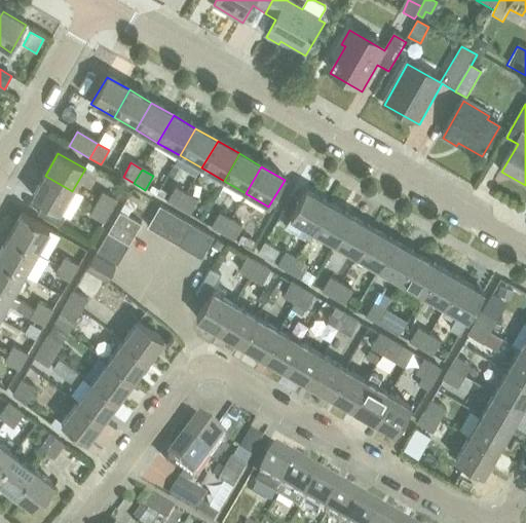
[(45,176),(32,198),(47,208),(42,217),(57,225),(62,216),(60,214),(72,191),(45,176)]
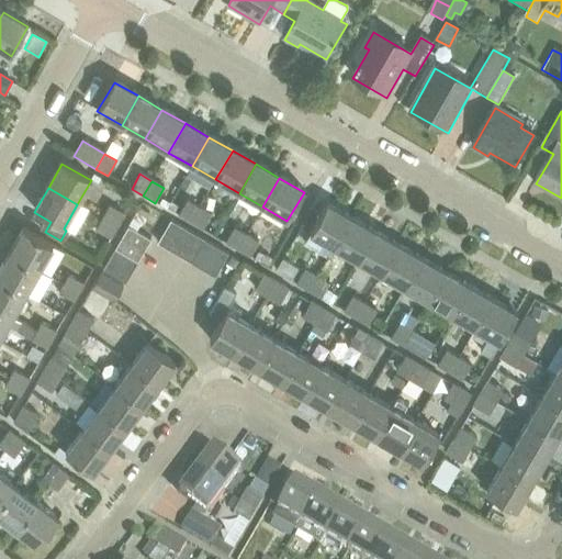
[(190,223),(199,209),(187,201),(178,216),(190,223)]
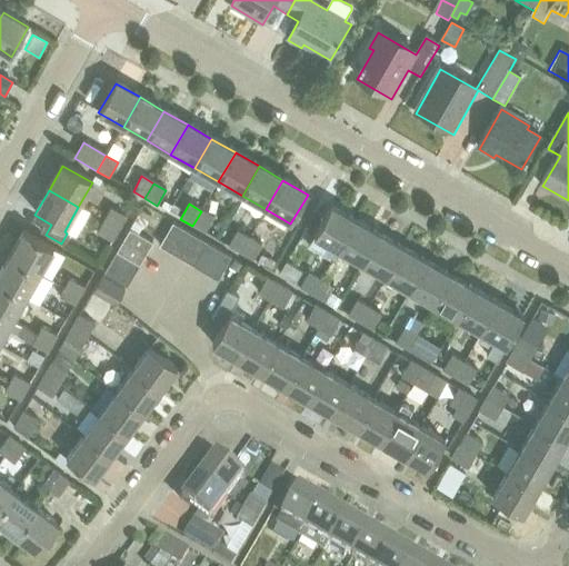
[(338,251),(356,222),(330,208),(313,237),(338,251)]
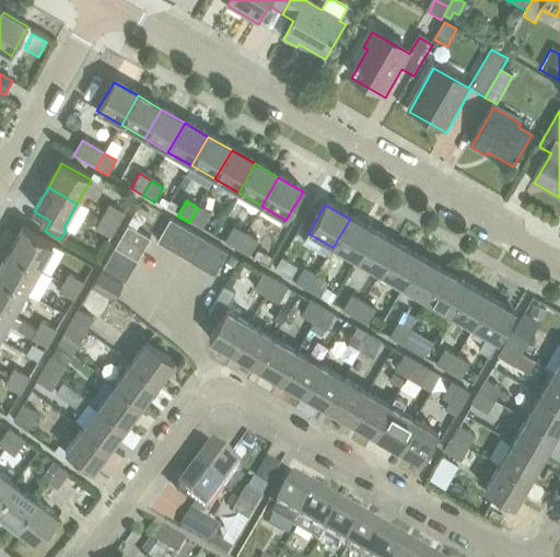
[(102,218),(117,227),(124,215),(109,206),(102,218)]
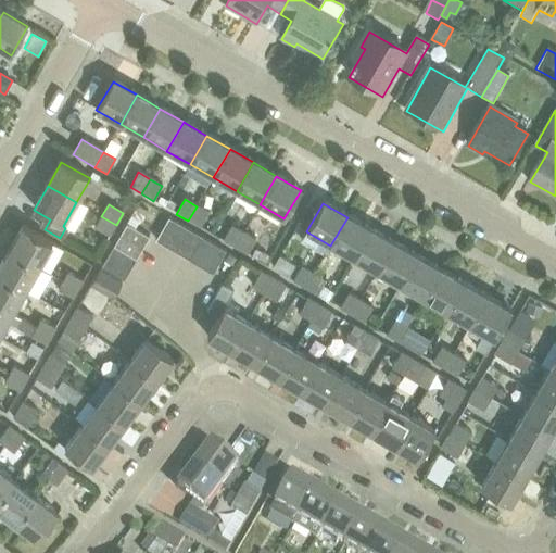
[(138,205),(126,225),(135,229),(146,211),(138,205)]
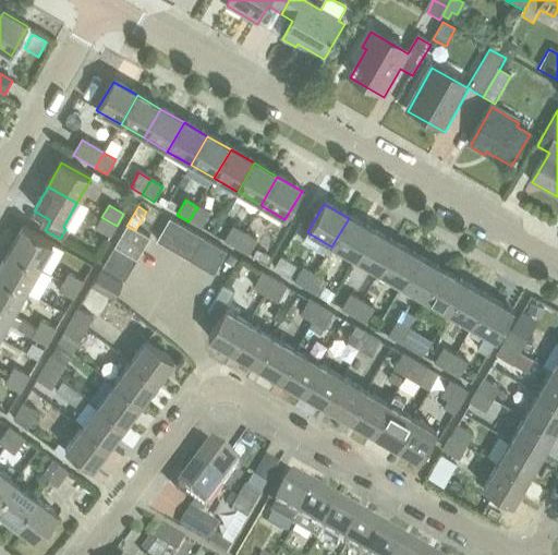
[(197,207),(189,221),(201,229),(209,214),(197,207)]
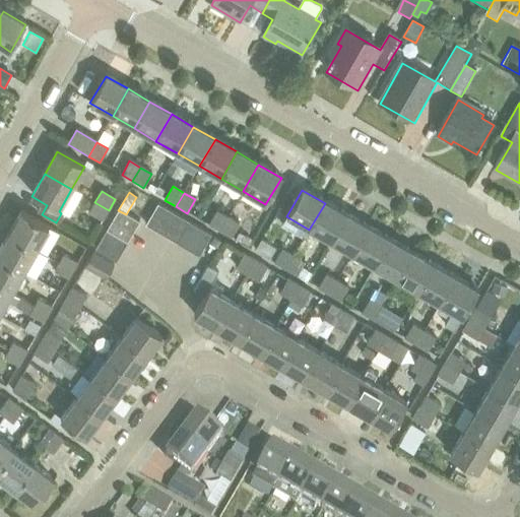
[(109,210),(94,202),(88,213),(102,221),(109,210)]
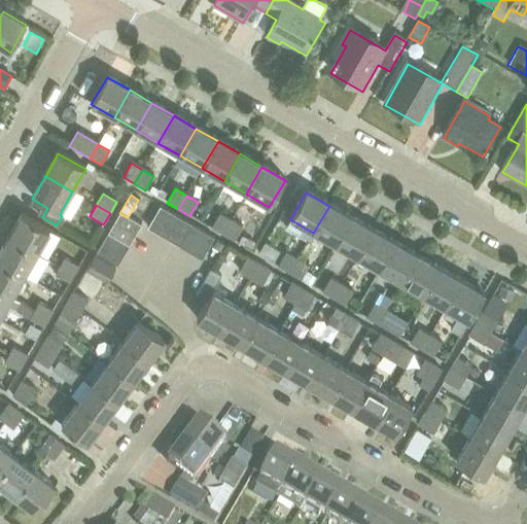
[(329,206),(313,233),(336,245),(351,218),(329,206)]
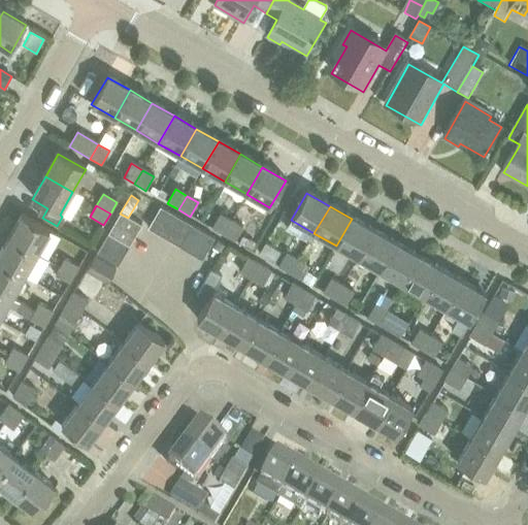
[(159,236),(171,215),(160,208),(147,230),(159,236)]
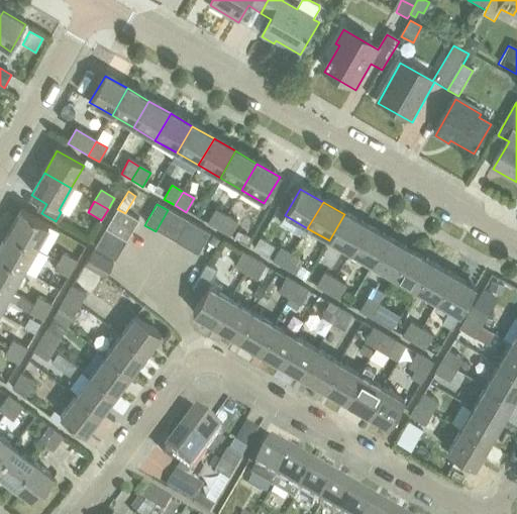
[(117,209),(111,219),(132,232),(138,221),(125,213),(117,209)]
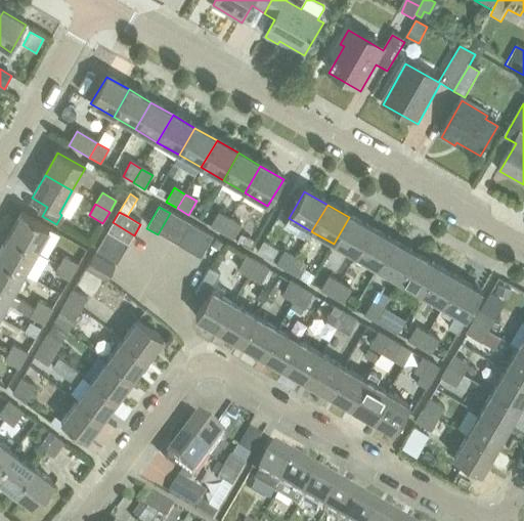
[(180,219),(170,213),(158,234),(168,241),(180,219)]
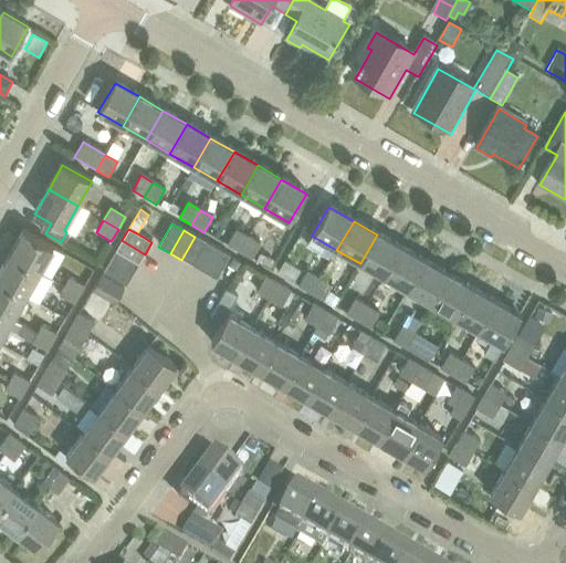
[(239,252),(248,237),(236,230),(227,246),(239,252)]
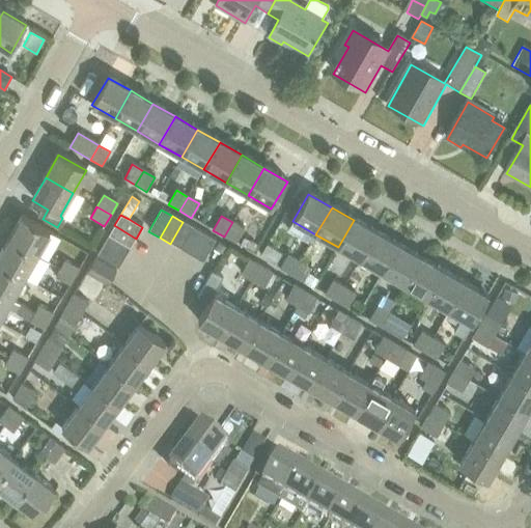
[(22,217),(8,240),(36,256),(37,255),(48,260),(60,239),(50,233),(22,217)]
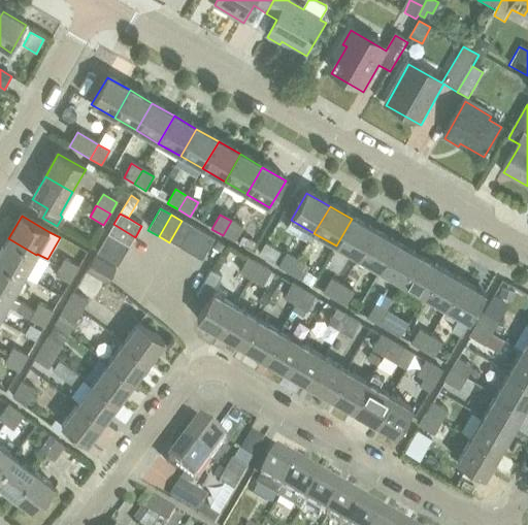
[(352,219),(336,245),(358,259),(374,231),(352,219)]
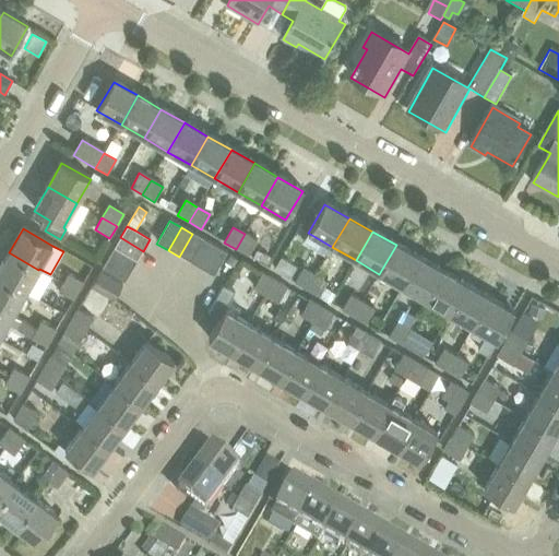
[(192,234),(179,257),(190,263),(203,240),(192,234)]
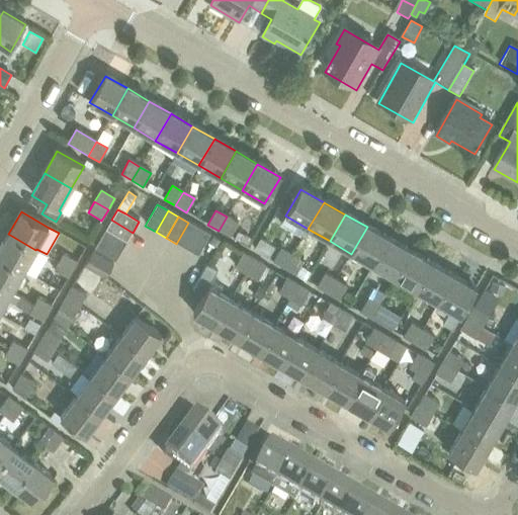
[(227,217),(219,231),(230,237),(238,224),(227,217)]
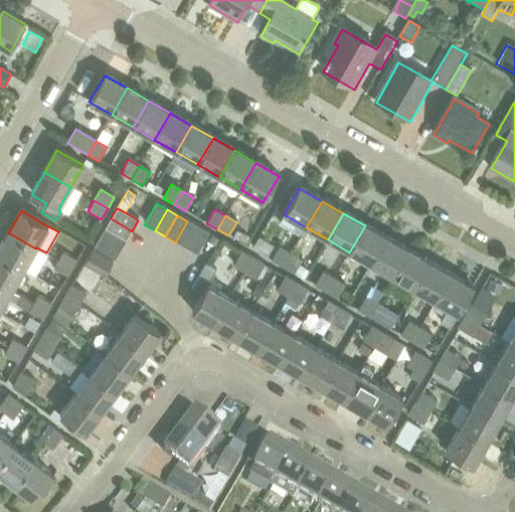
[(111,218),(105,229),(126,241),(132,231),(111,218)]
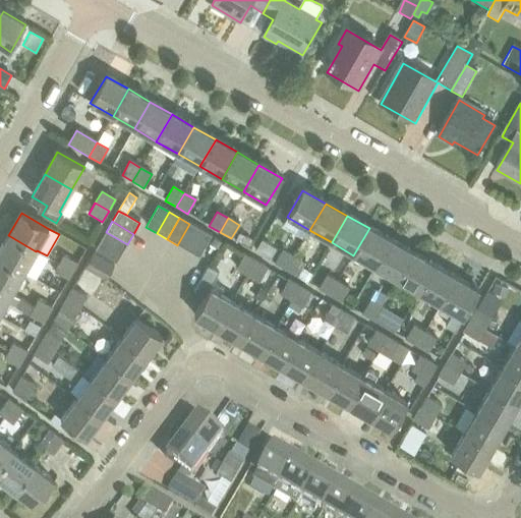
[(200,230),(189,224),(177,245),(188,251),(200,230)]
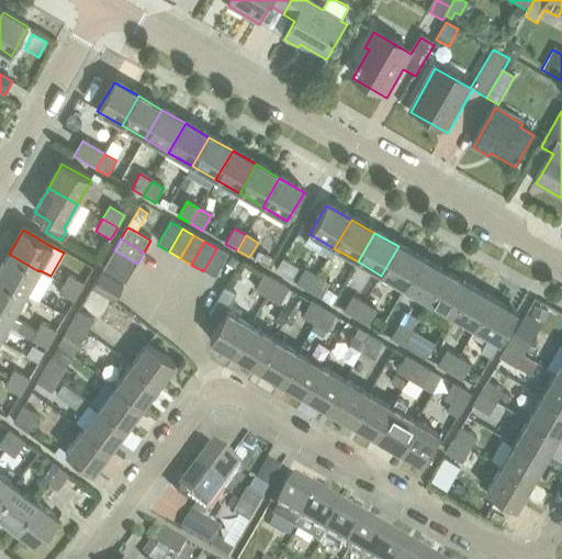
[(398,246),(381,276),(405,289),(422,260),(398,246)]
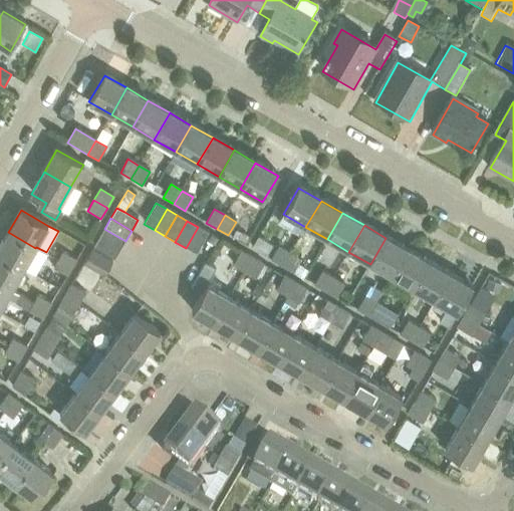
[(209,233),(198,227),(186,248),(197,254),(209,233)]
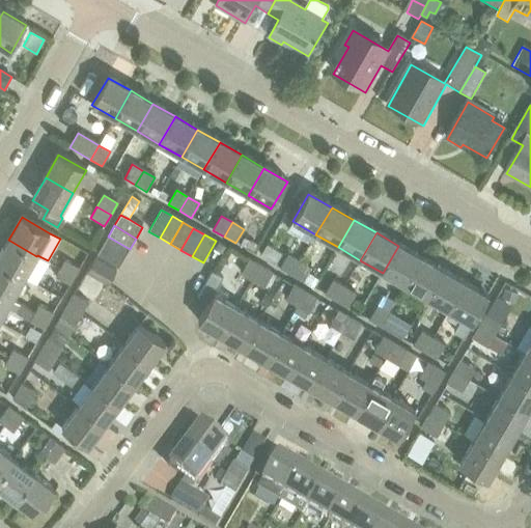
[(108,237),(96,256),(118,269),(130,249),(108,237)]
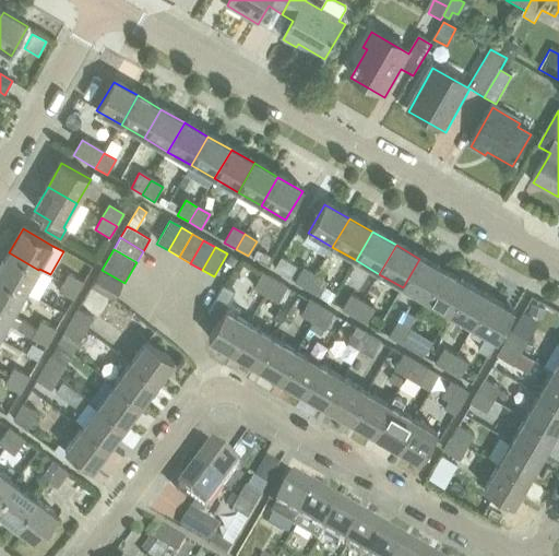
[(38,270),(9,252),(0,269),(0,279),(25,293),(38,270)]
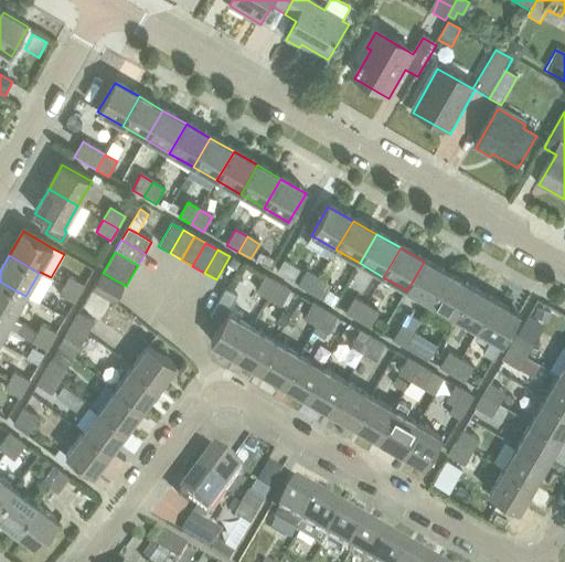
[(265,256),(262,263),(269,268),(274,261),(265,256)]
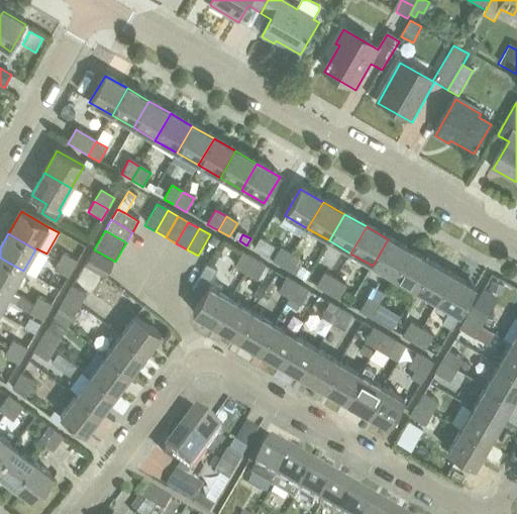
[(219,241),(213,237),(209,244),(215,247),(219,241)]
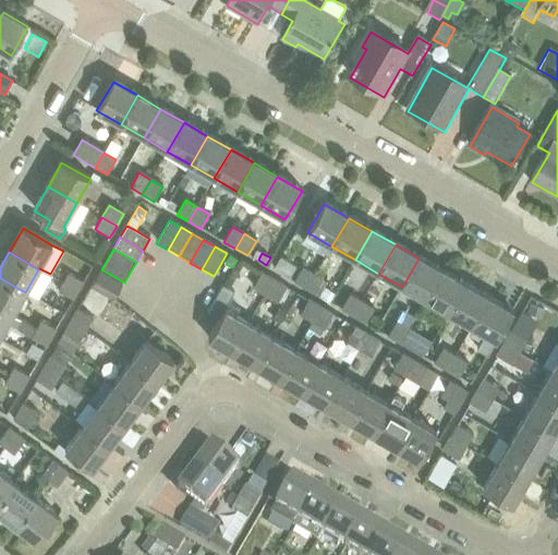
[(419,258),(402,287),(425,301),(441,272),(419,258)]
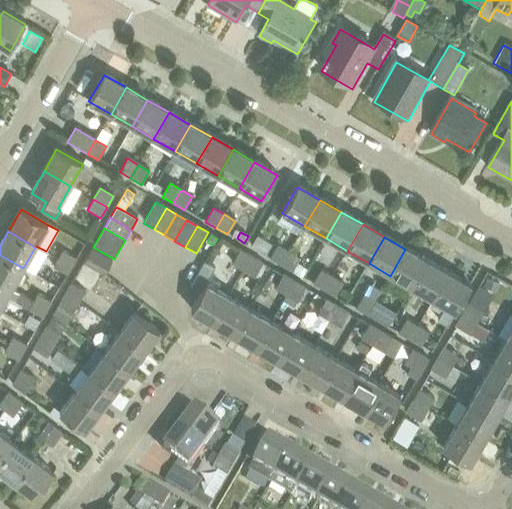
[(257,238),(251,249),(265,257),(271,246),(257,238)]
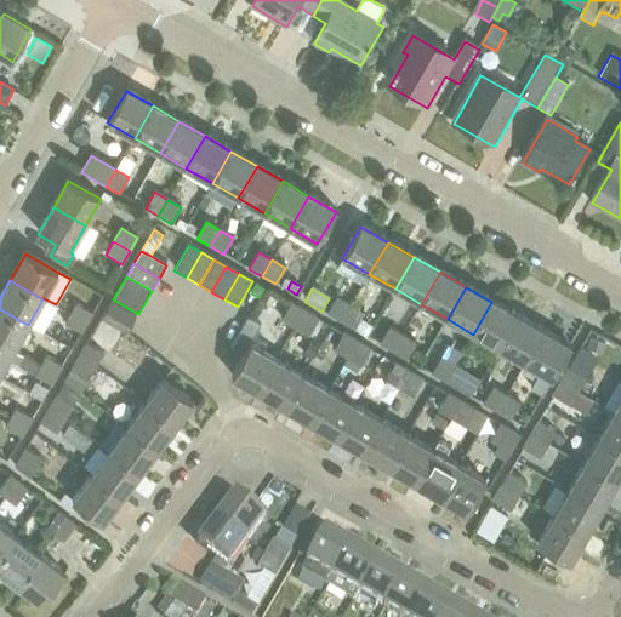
[(341,323),(351,306),(337,298),(328,315),(341,323)]
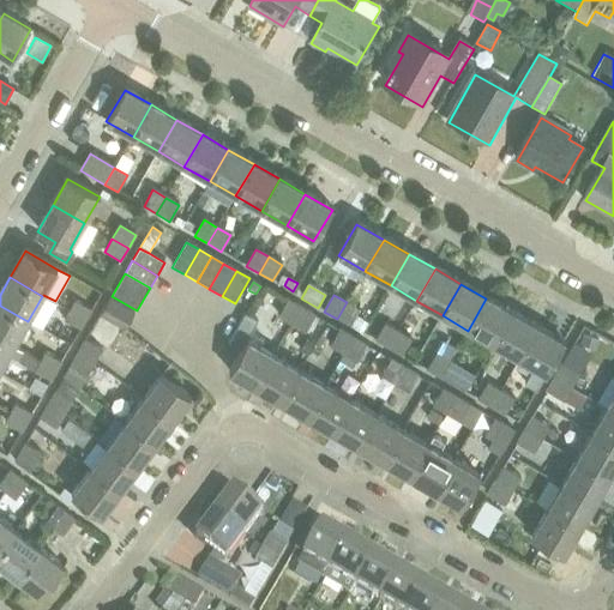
[(486,299),(468,331),(494,345),(512,313),(486,299)]
